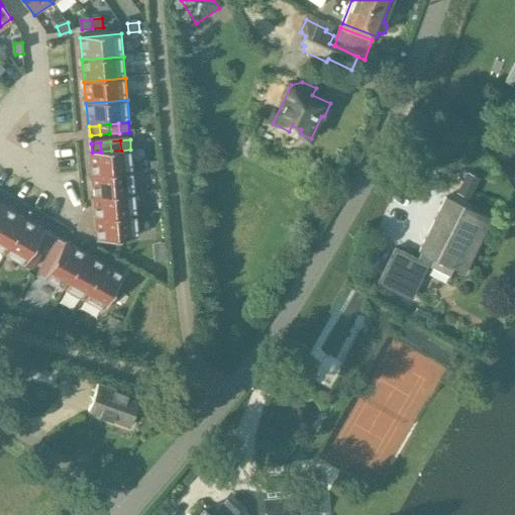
[(131,149),(130,149),(121,150),(111,150),(101,151),(92,152),(91,152),(93,176),(133,172),(131,149)]
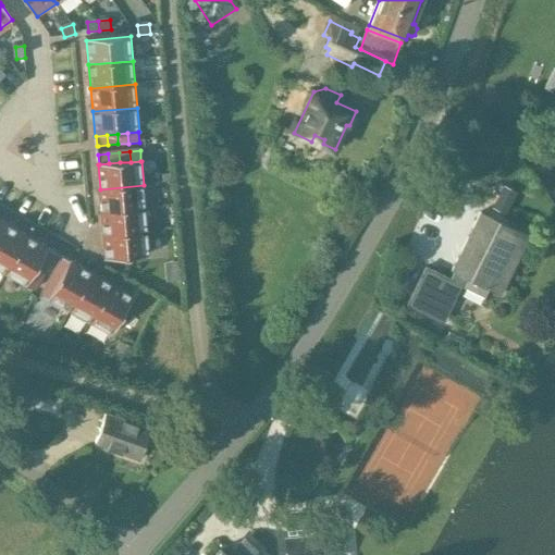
[(146,209),(144,185),(100,189),(102,212),(146,209)]
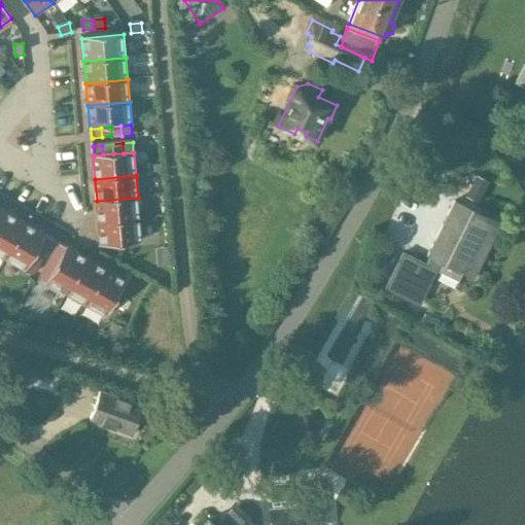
[(479,178),(468,198),(480,204),(489,184),(479,178)]
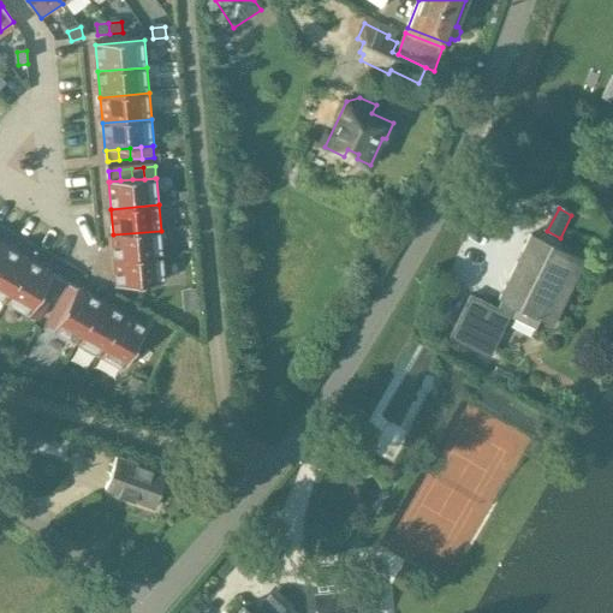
[(164,256),(161,231),(113,234),(115,261),(164,256)]
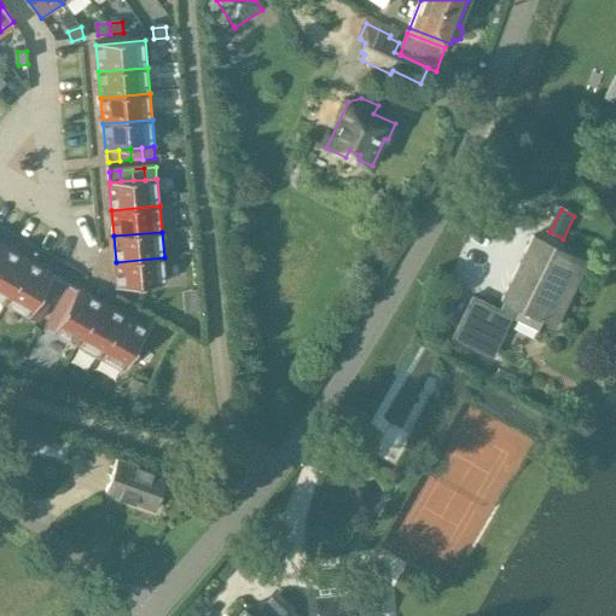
[(475,298),(454,340),(494,360),(518,311),(557,330),(590,265),(535,238),(527,255),(534,259),(529,268),(522,265),(503,302),(506,304),(503,312),(475,298)]
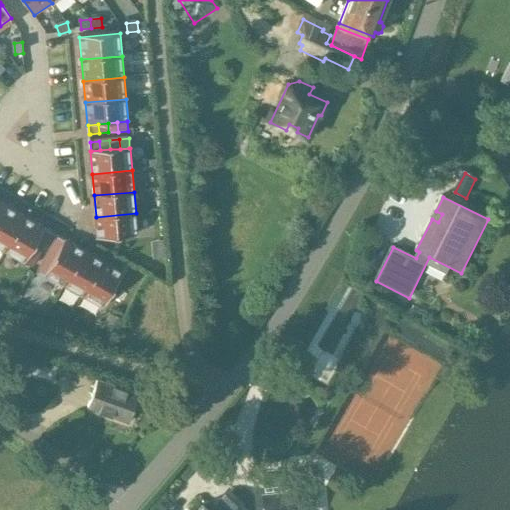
[(26,217),(7,207),(0,219),(0,249),(6,253),(26,217)]
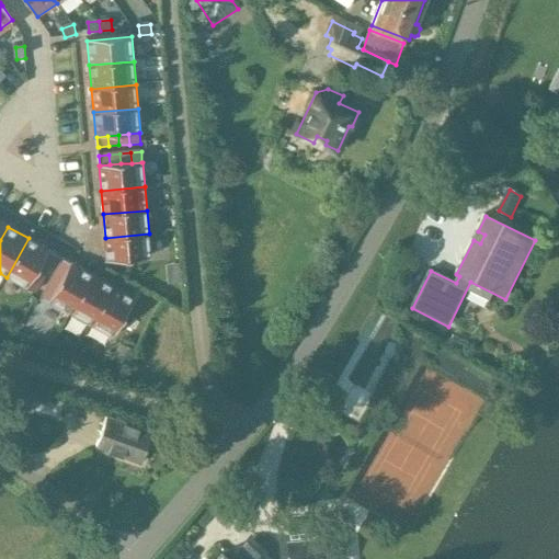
[(151,259),(149,234),(105,238),(107,262),(135,260),(135,261),(148,260),(148,259),(151,259)]
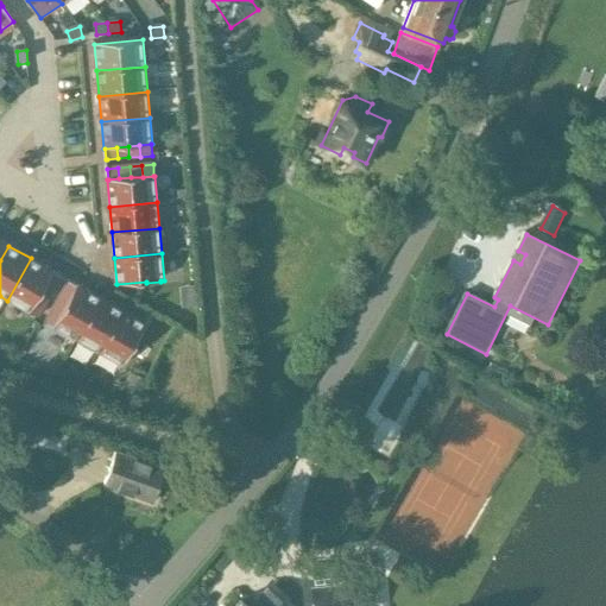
[(46,286),(54,272),(31,258),(7,301),(30,314),(31,313),(38,300),(46,286)]
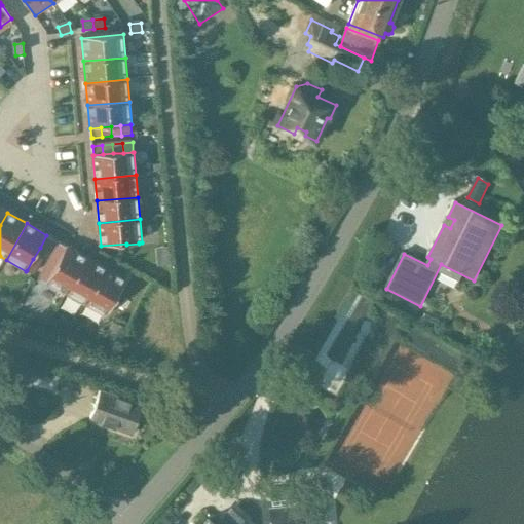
[(46,251),(52,240),(53,239),(46,235),(40,248),(46,251)]
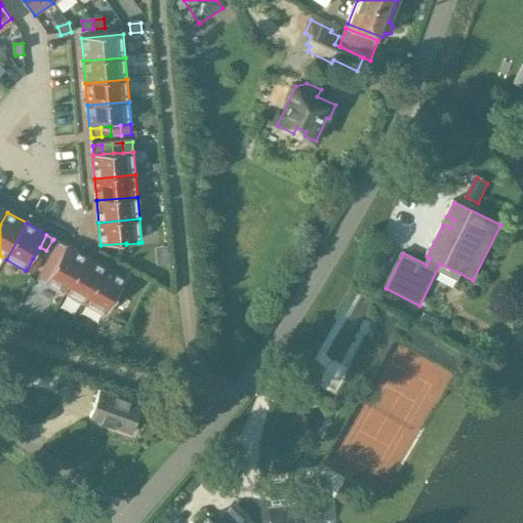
[(61,258),(67,247),(59,243),(59,244),(53,254),(61,258)]
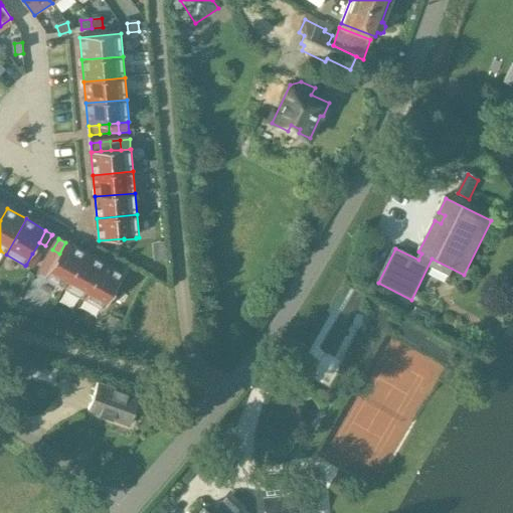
[(65,289),(86,252),(66,241),(65,242),(59,253),(52,265),(46,277),(45,277),(65,289)]
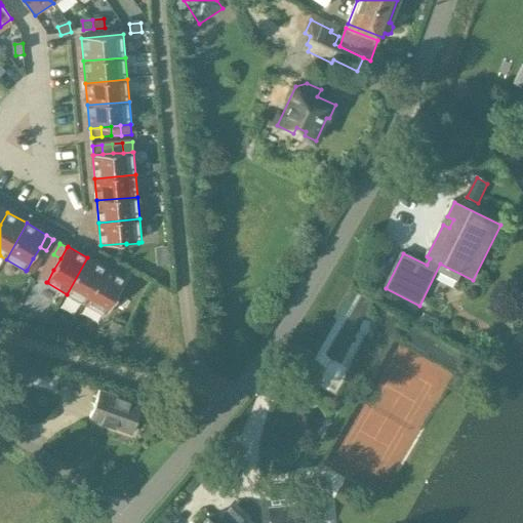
[(40,263),(46,250),(40,247),(33,258),(40,263)]
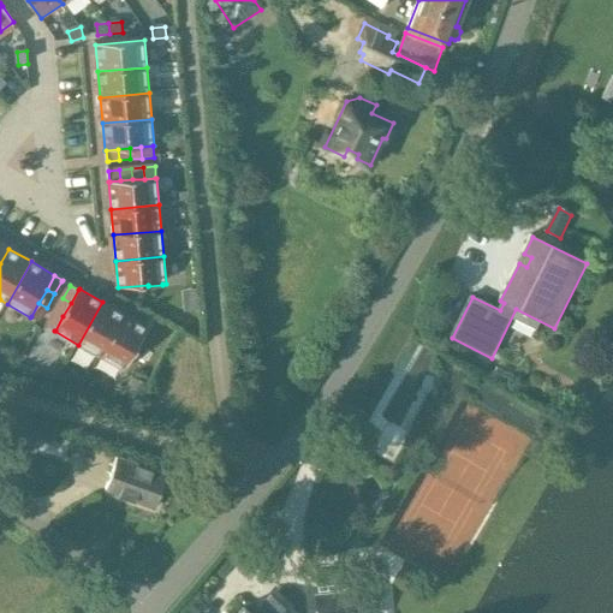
[(63,316),(71,303),(63,298),(54,313),(63,316)]
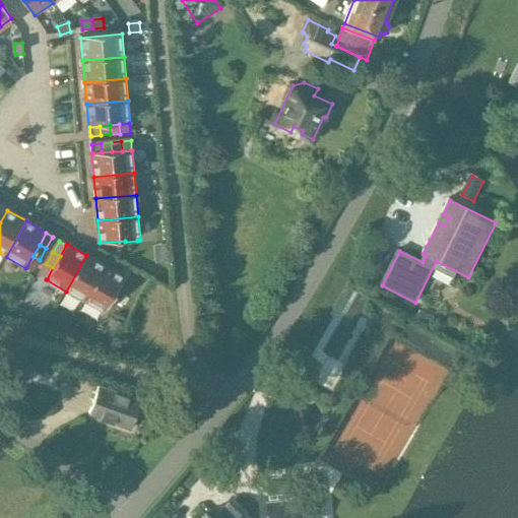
[(85,302),(106,266),(86,255),(66,292),(85,302)]
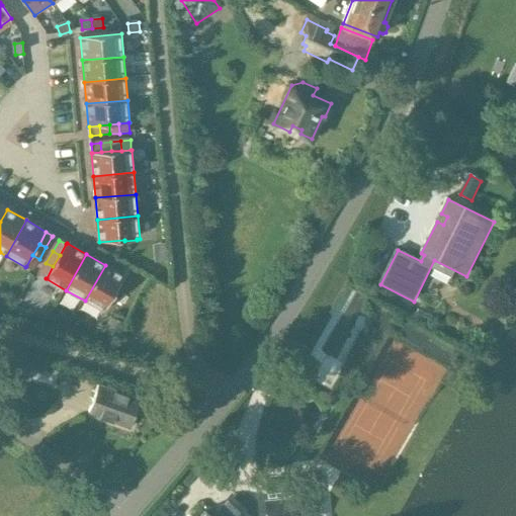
[(32,270),(39,259),(32,255),(26,266),(32,270)]
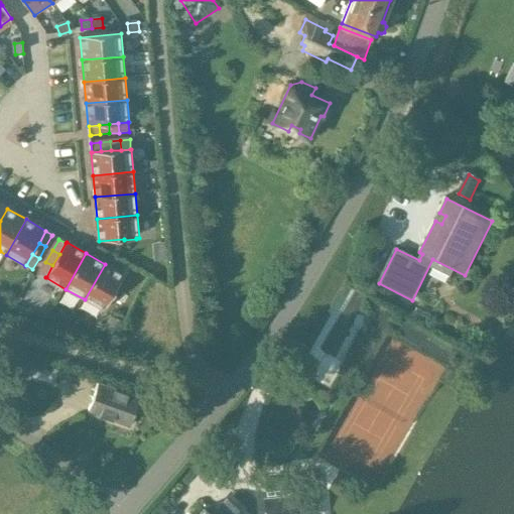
[(46,277),(52,265),(45,262),(39,273),(46,277)]
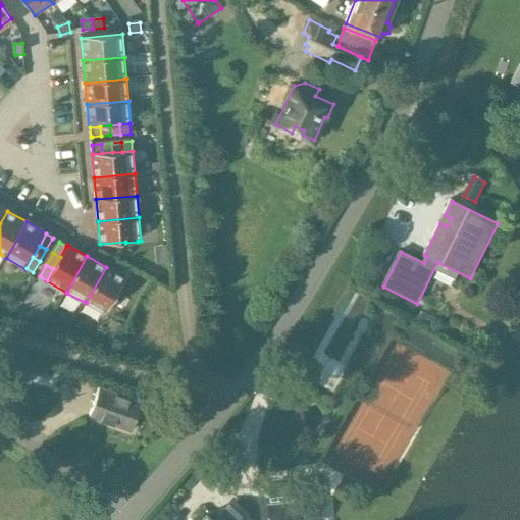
[(125,278),(106,267),(86,303),(105,315),(107,312),(108,313),(114,302),(113,302),(125,278)]
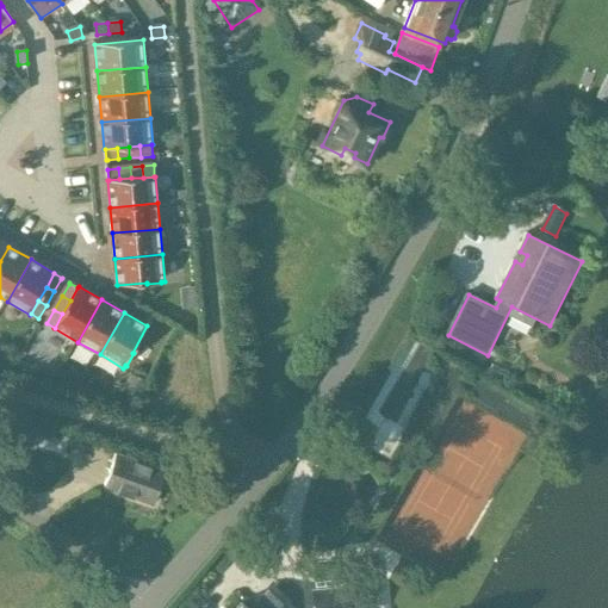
[(411,339),(360,428),(377,438),(373,442),(370,440),(365,446),(391,461),(407,430),(426,392),(433,397),(440,382),(425,372),(397,426),(379,415),(420,345),(411,339)]
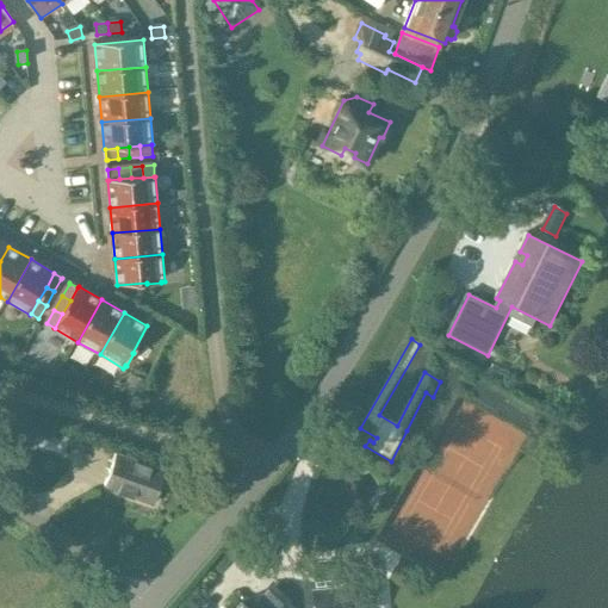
[(132,374),(124,390),(136,396),(144,380),(132,374)]
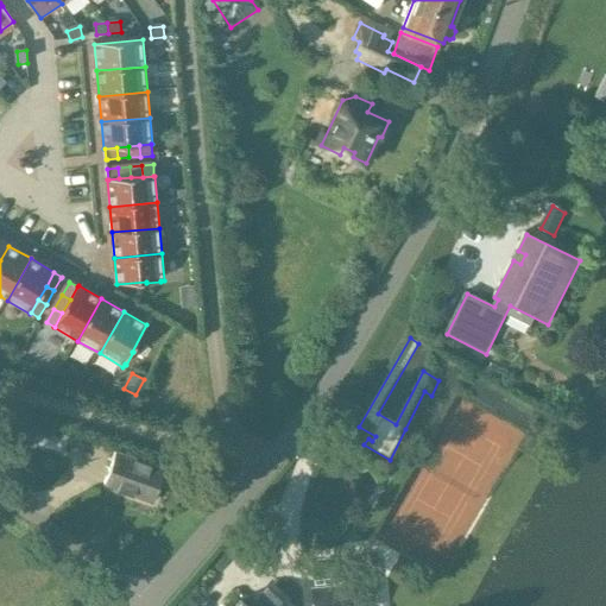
[(4,430),(1,444),(32,450),(33,444),(42,446),(45,431),(36,430),(35,436),(4,430)]
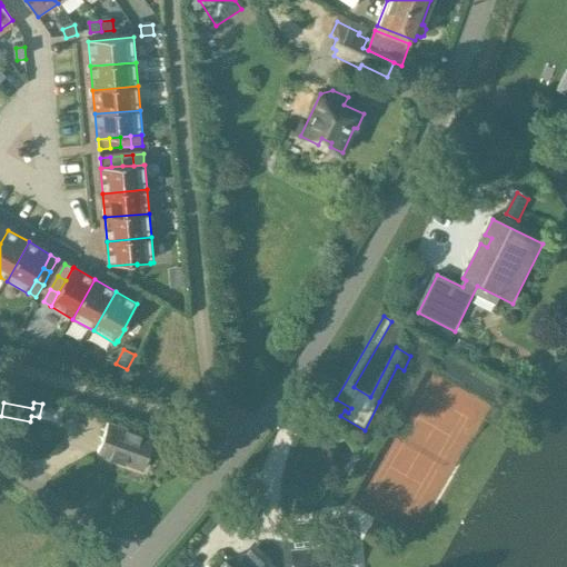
[(0,439),(10,441),(12,419),(0,417),(0,439)]
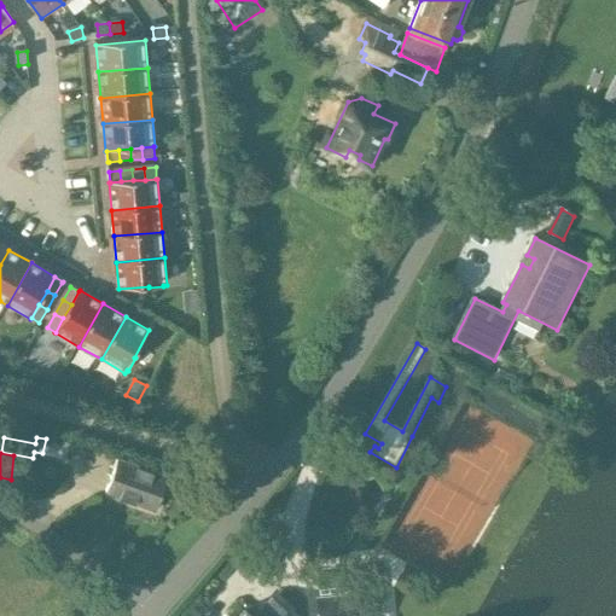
[(158,512),(169,481),(118,462),(108,493),(158,512)]
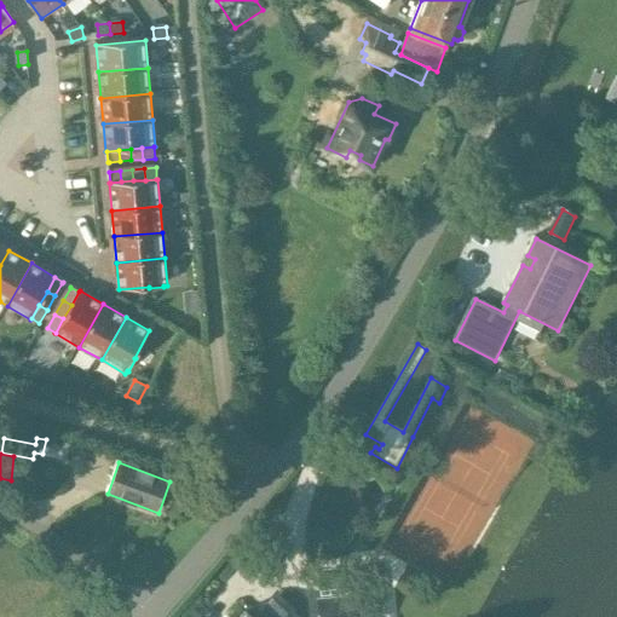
[(381,616),(380,598),(355,601),(353,599),(321,603),(322,616),(381,616)]
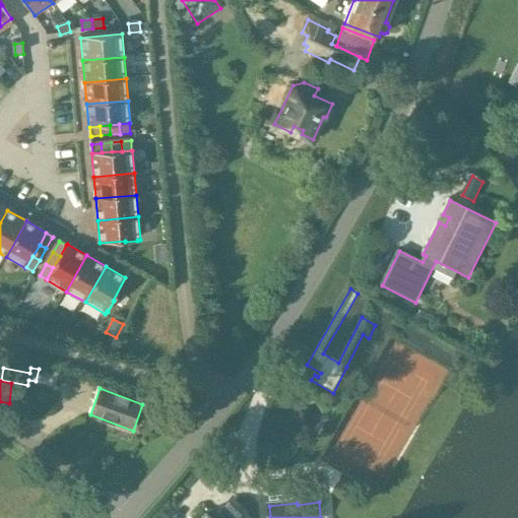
[(210,517),(206,514),(203,517),(244,517),(230,506),(218,517),(210,517)]
